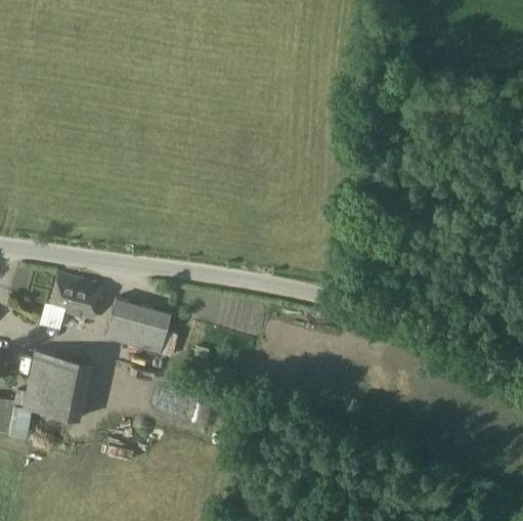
[(91,321),(100,288),(58,276),(50,310),(91,321)]
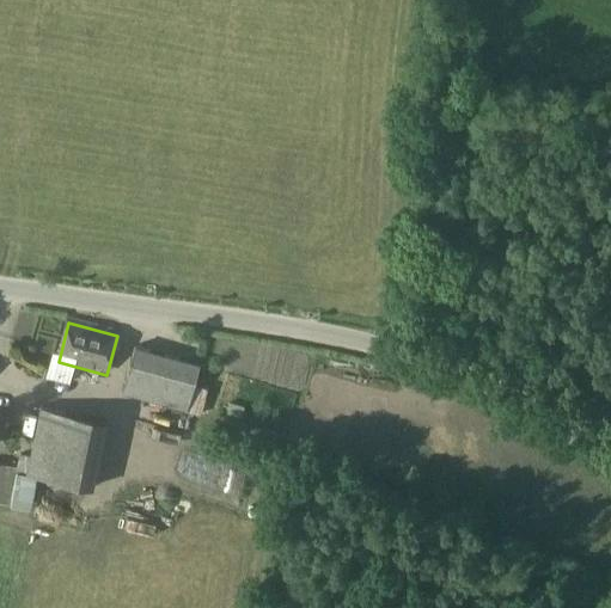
[(134,348),(121,394),(184,412),(197,367),(134,348)]
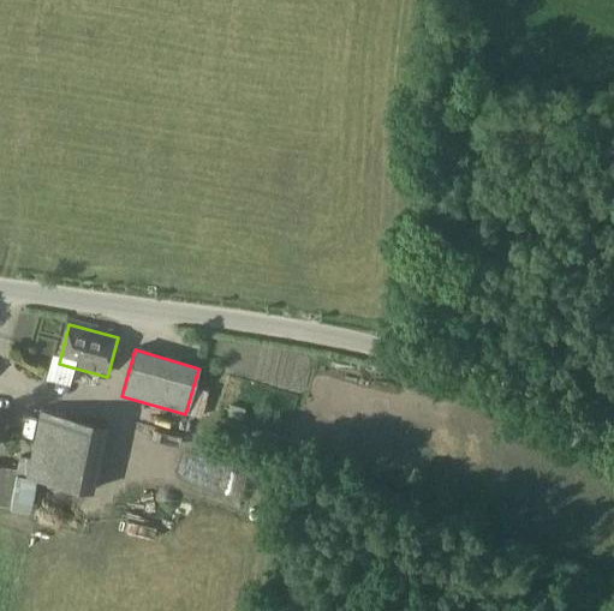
[(91,490),(103,426),(40,414),(28,478),(36,480),(91,490)]
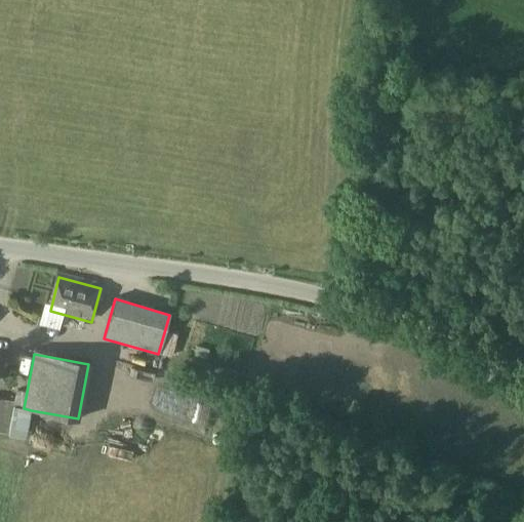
[(0,375),(12,378),(15,359),(0,356),(0,375)]
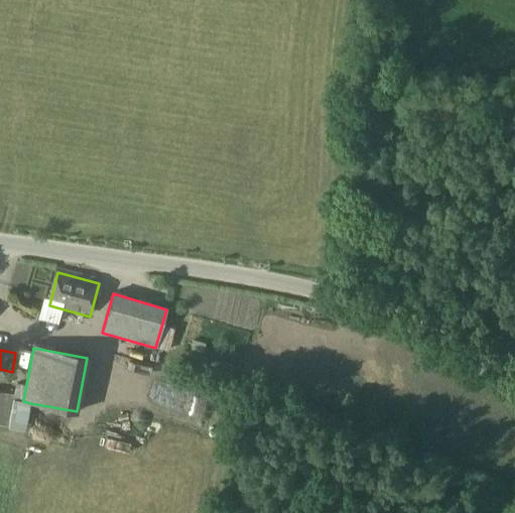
[(12,400),(12,397),(0,394),(0,424),(8,426),(12,400)]
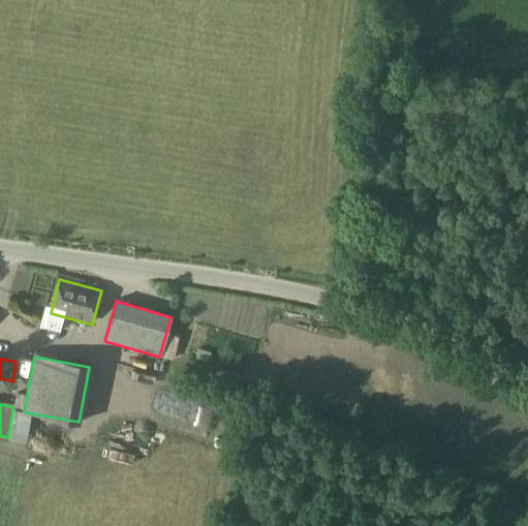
[(8,437),(8,439),(27,442),(31,413),(24,411),(12,410),(8,437)]
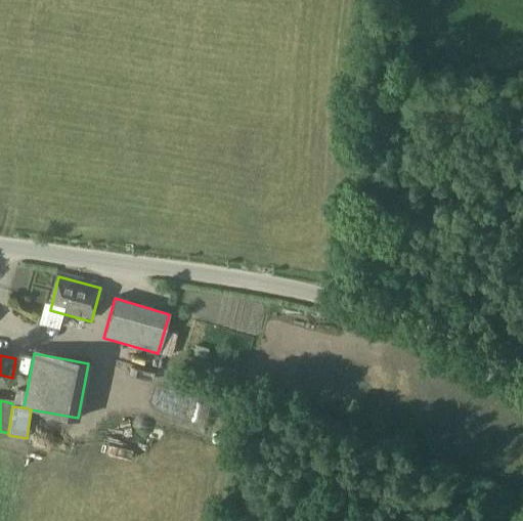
All buildings are outlined.
